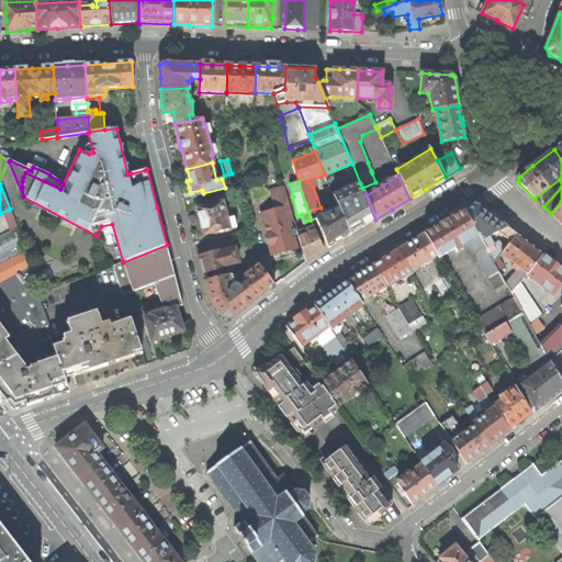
[(363,226),(375,220),(366,195),(362,188),(360,183),(334,195),(339,209),(350,235),(363,226)]
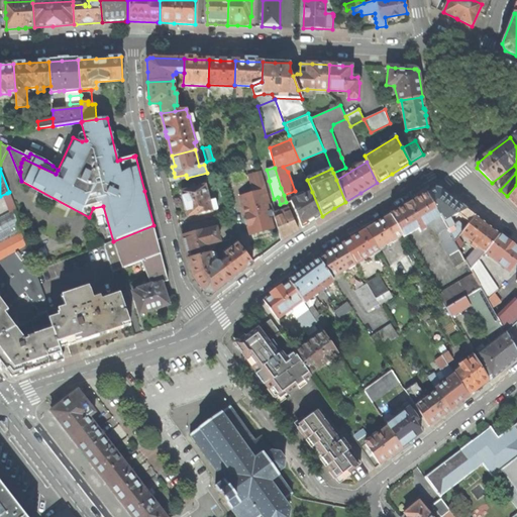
[(247,175),(250,186),(265,182),(262,172),(247,175)]
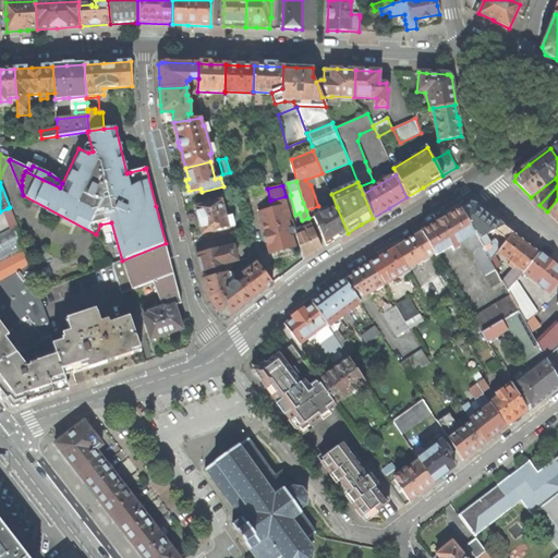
[(283,250),(293,246),(290,234),(293,233),(292,227),(289,228),(287,221),(292,219),(286,196),(270,201),(273,208),(261,213),(271,253),(283,250)]
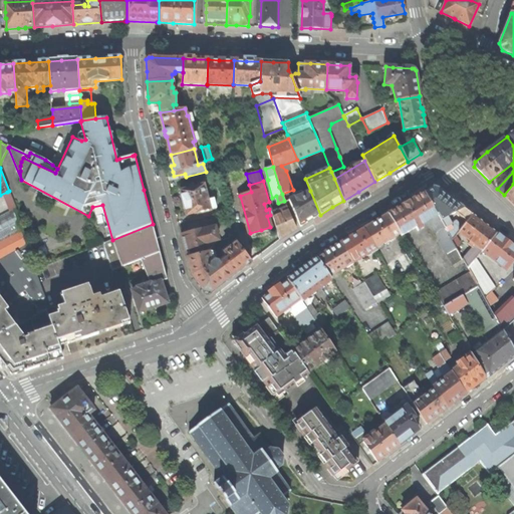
[(513,184),(504,195),(513,205),(513,184)]
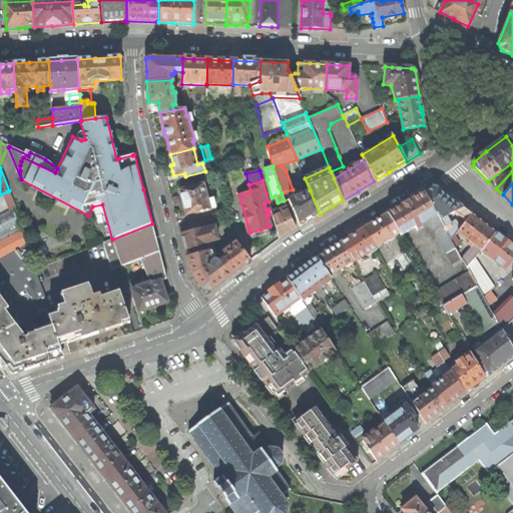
[(183,204),(186,214),(194,212),(194,213),(216,207),(213,198),(207,200),(203,184),(179,191),(183,204)]
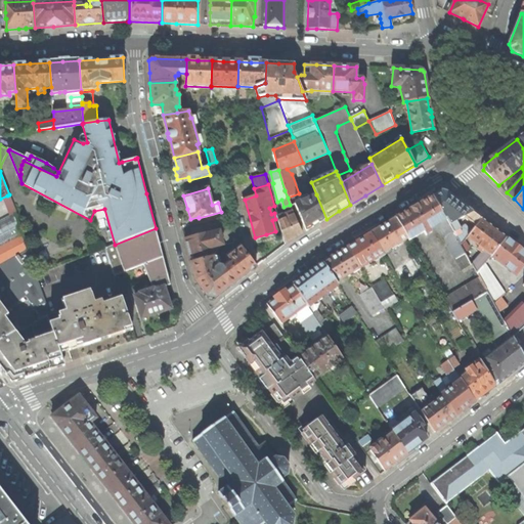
[(461,245),(468,237),(475,226),(470,222),(468,223),(460,229),(455,222),(463,218),(473,212),(447,192),(442,190),(439,192),(433,197),(461,245)]
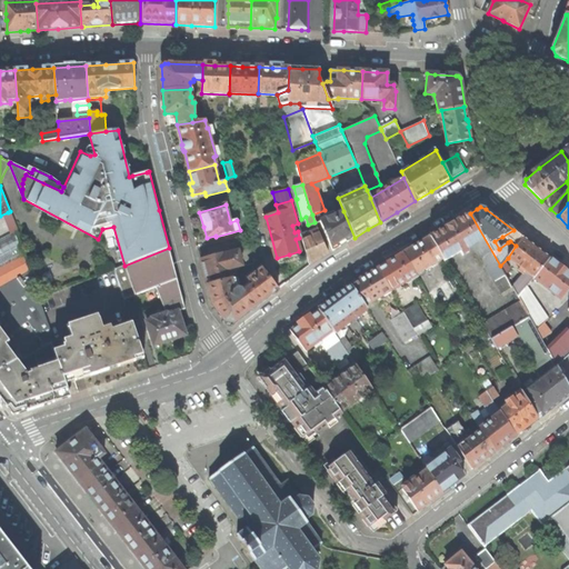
[(328,218),(325,210),(312,215),(315,222),(316,223),(320,221),(328,218)]
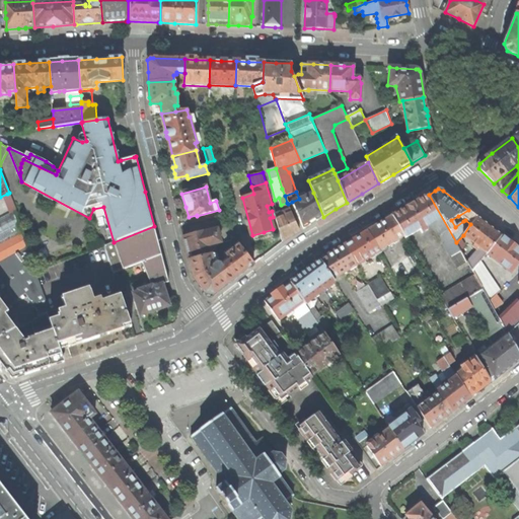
[(313,223),(323,217),(313,193),(299,199),(292,202),(303,229),(313,223)]
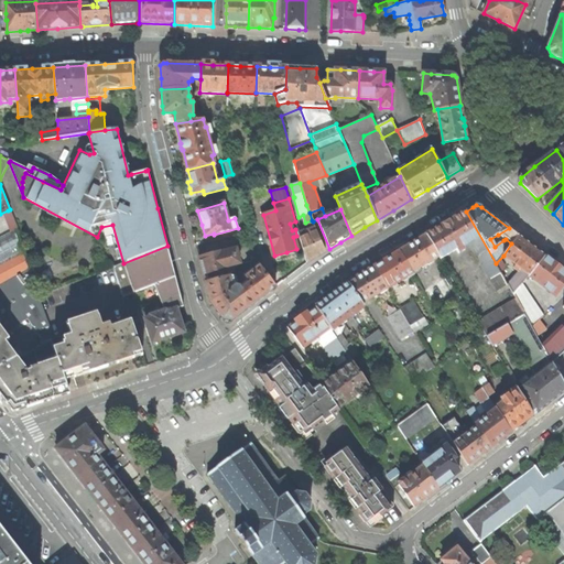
[(498,290),(508,284),(496,263),(466,212),(442,226),(426,235),(438,257),(441,259),(456,249),(458,253),(465,249),(469,246),(475,256),(478,255),(498,290)]
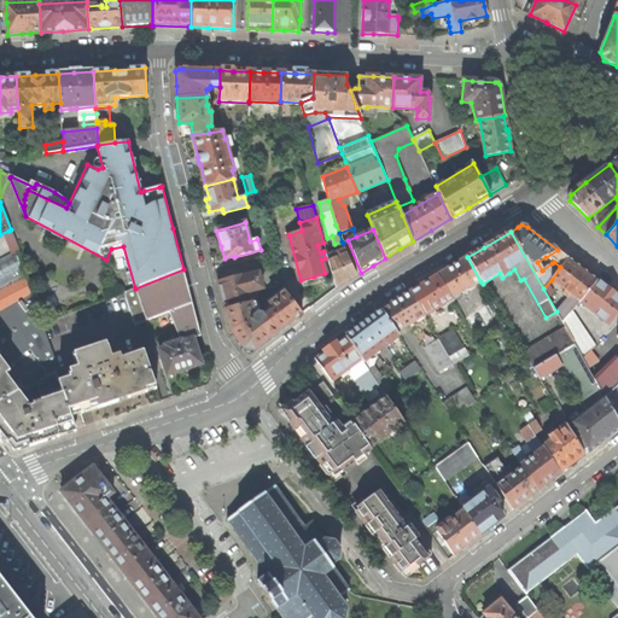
[(356,275),(345,250),(334,254),(337,257),(328,261),(336,287),(350,279),(356,275)]
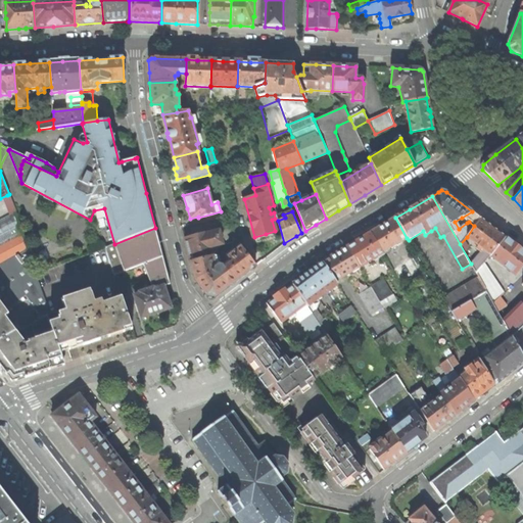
[(480,219),(472,211),(462,218),(467,223),(469,222),(474,226),(480,219)]
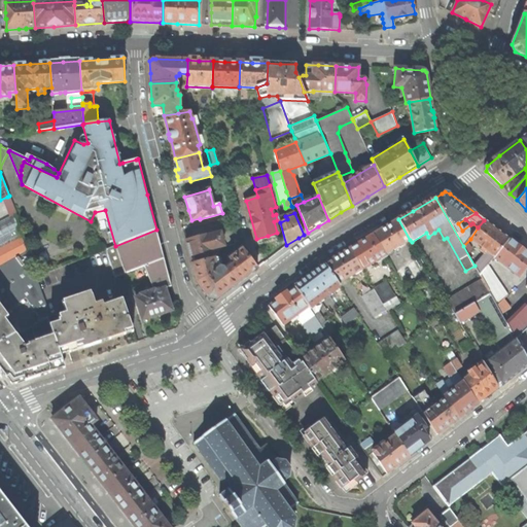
[(13,214),(0,221),(0,266),(27,251),(13,214)]
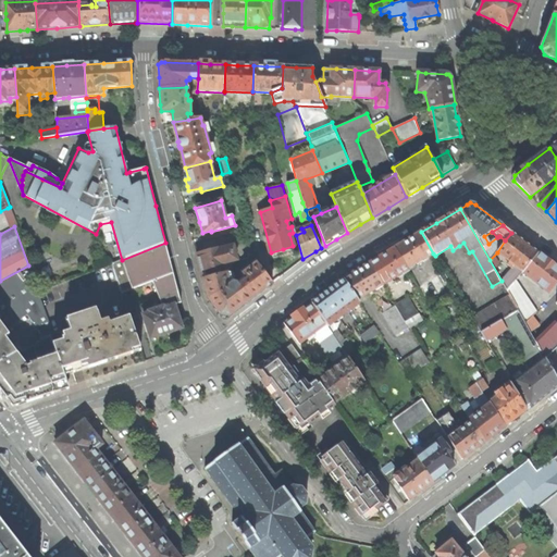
[(408,269),(433,254),(421,232),(406,242),(395,248),(408,269)]
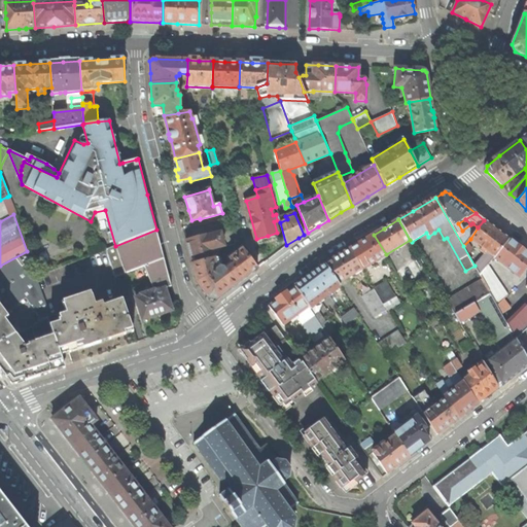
[(475,266),(480,275),(488,265),(495,256),(508,239),(494,227),(484,220),(478,227),(470,239),(483,247),(480,250),(485,254),(480,261),(481,262),(475,266)]
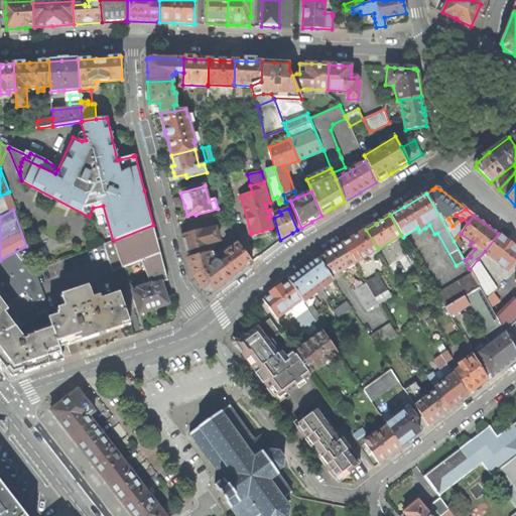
[(161,282),(167,280),(160,253),(153,225),(113,241),(104,244),(113,273),(142,263),(150,284),(151,284),(151,285),(161,282)]
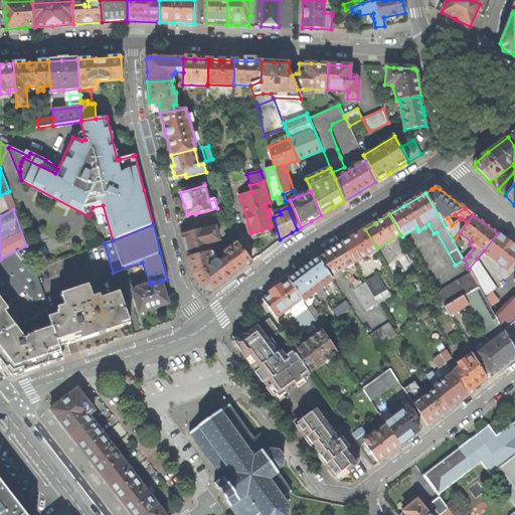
[(183,242),(187,259),(212,251),(215,249),(212,244),(220,242),(216,226),(181,235),(183,242)]
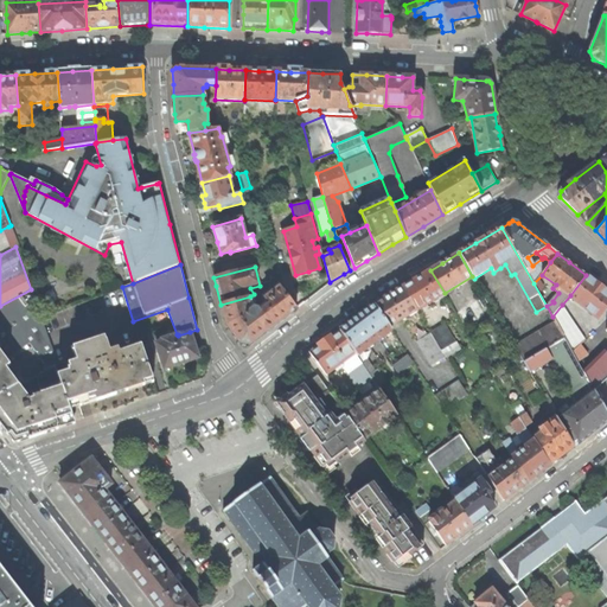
[(416,311),(445,293),(430,270),(414,280),(403,287),(416,311)]
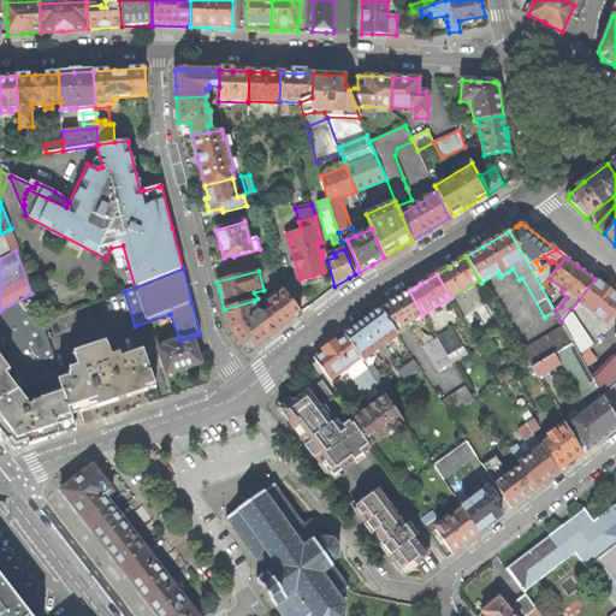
[(615,295),(606,289),(594,279),(579,300),(606,323),(615,311),(615,295)]
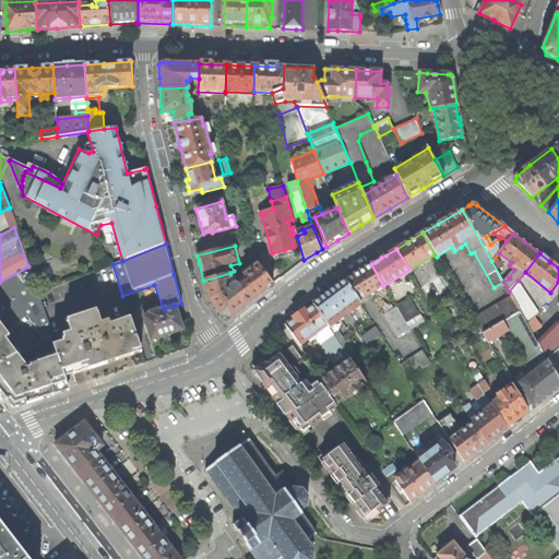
[(251,300),(273,284),(258,263),(241,276),(246,282),(239,287),(238,285),(234,284),(232,286),(230,284),(228,275),(230,274),(230,273),(203,281),(209,299),(222,317),(229,318),(251,300)]
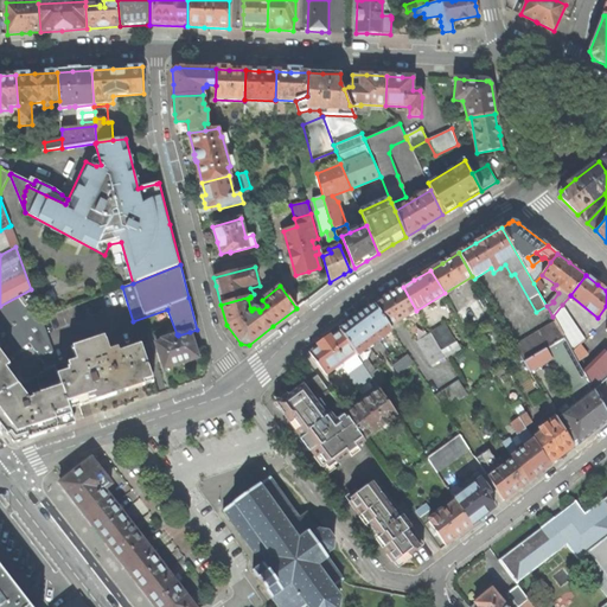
[(390,327),(416,311),(403,287),(387,296),(375,304),(390,327)]
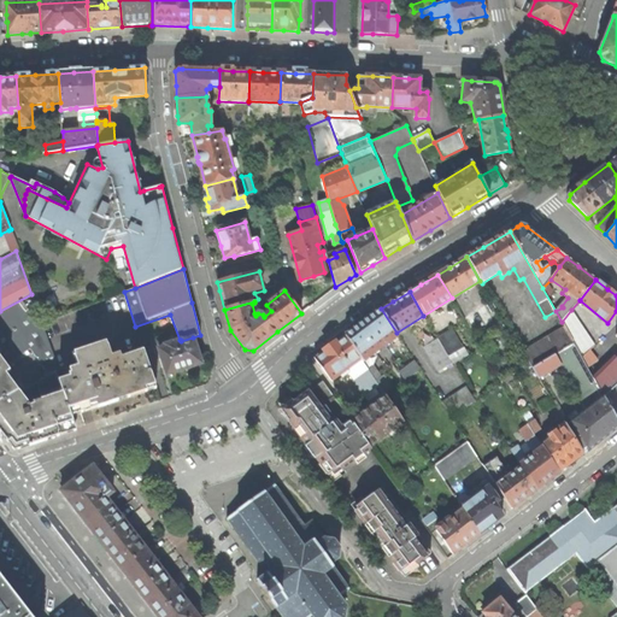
[(0,401),(19,392),(3,369),(6,365),(6,366),(30,348),(50,375),(56,371),(59,370),(42,323),(31,294),(0,311),(0,401)]
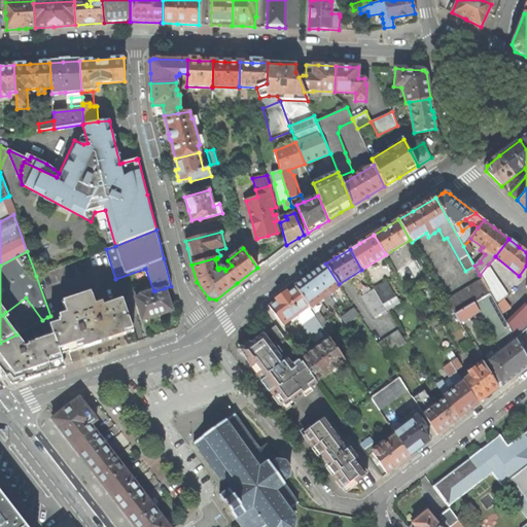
[(421,273),(414,261),(408,265),(414,277),(421,273)]
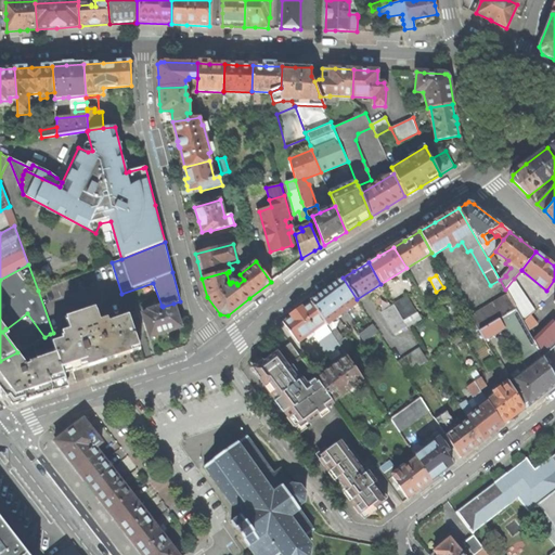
[(358,301),(357,299),(343,278),(324,291),(310,301),(325,323),(326,325),(358,301)]
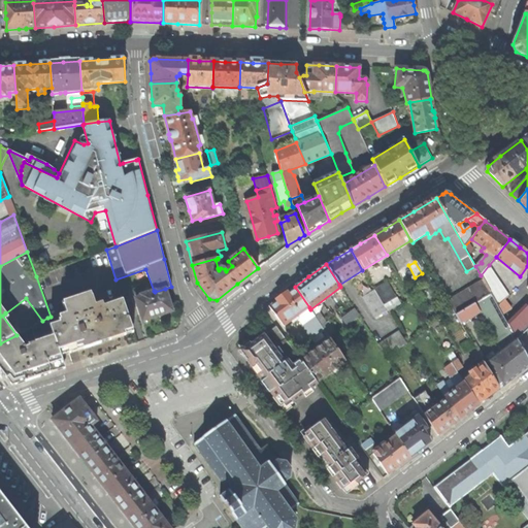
[(483,281),(490,293),(498,307),(505,300),(509,296),(489,265),(481,275),(483,281)]
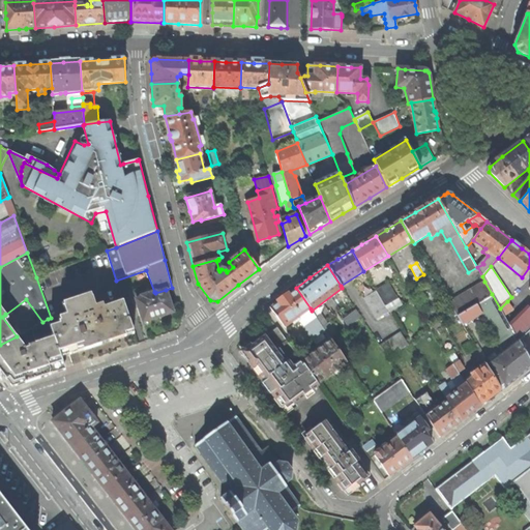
[(449,302),(458,316),(492,294),(484,282),(449,302)]
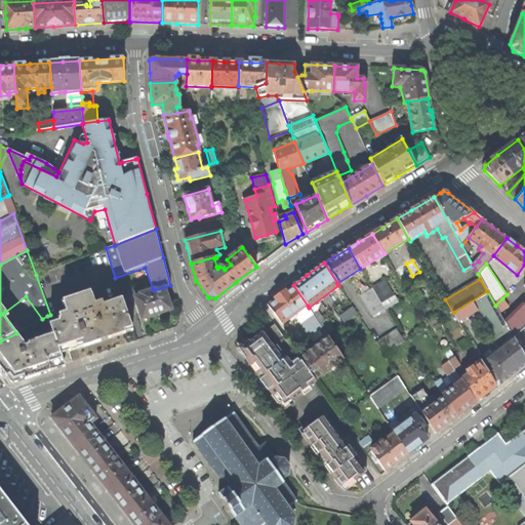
[(386,280),(372,288),(385,310),(398,301),(386,280)]
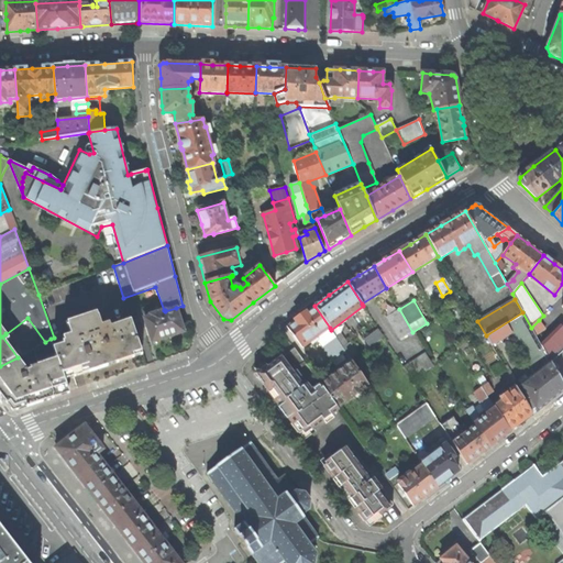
[(551,362),(562,349),(562,305),(562,306),(562,307),(562,327),(542,346),(551,362)]
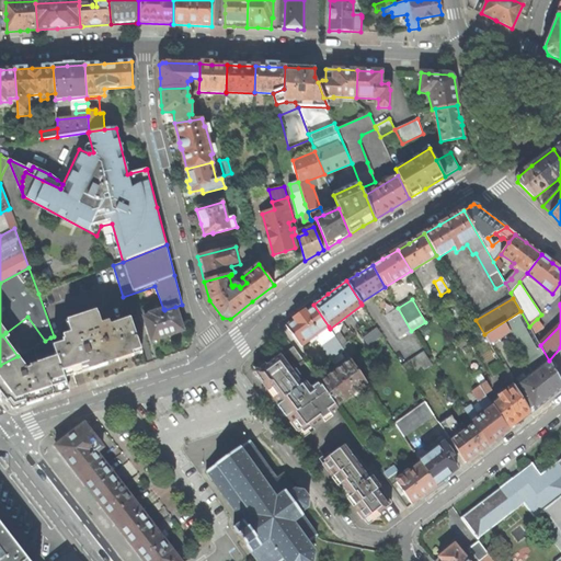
[(301,346),(329,327),(313,305),(305,311),(298,316),(294,319),(285,325),(301,346)]
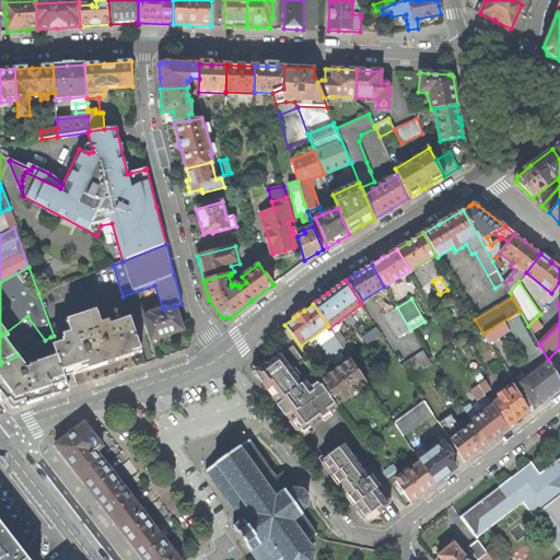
[(162,337),(182,330),(175,306),(164,310),(164,308),(163,308),(149,313),(150,314),(143,316),(151,340),(162,337)]
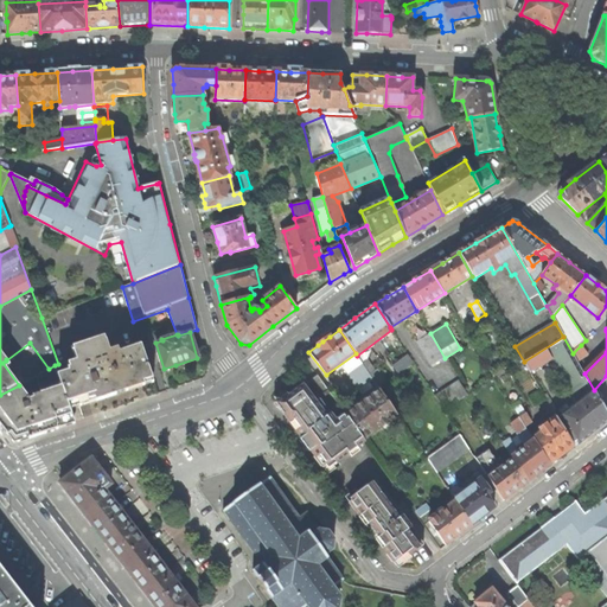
[(430,366),(445,358),(430,333),(416,342),(430,366)]
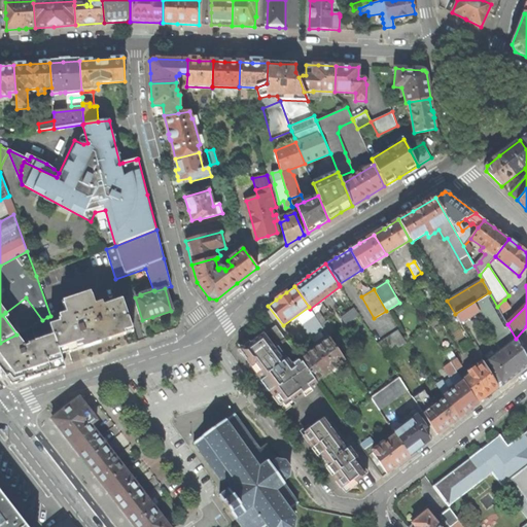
[(500,382),(502,385),(513,377),(526,365),(526,358),(516,339),(507,324),(501,314),(497,307),(489,292),(455,314),(460,323),(479,312),(500,350),(487,360),(488,361),(484,363),(496,384),(500,382)]
